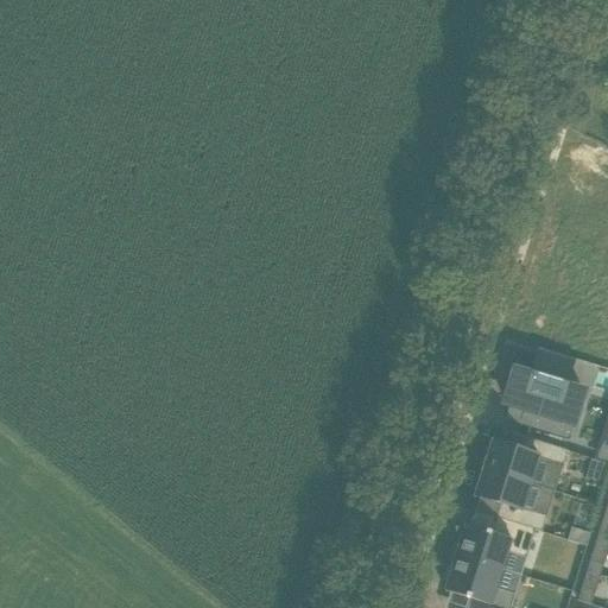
[(514,372),(505,404),(510,405),(527,411),(523,426),(567,441),(572,425),(582,393),(563,387),(570,367),(571,367),(572,365),(538,354),(531,377),(514,372)]
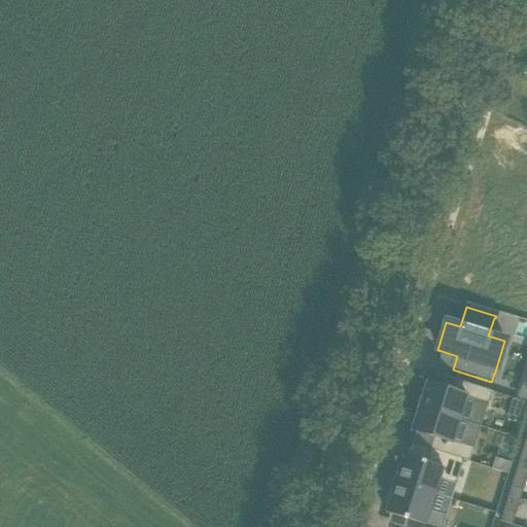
[(513,348),(526,352),(526,322),(522,321),(513,348)]
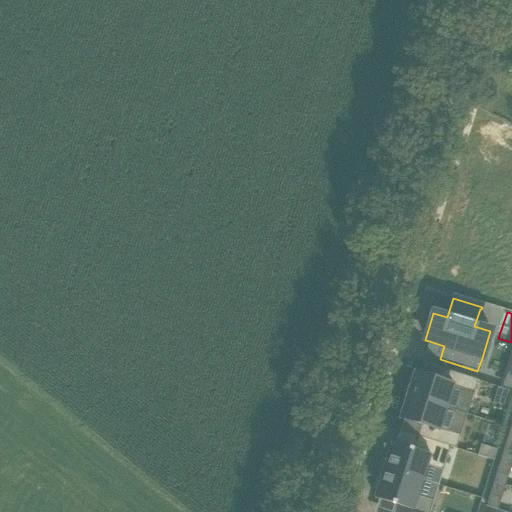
[(408,388),(406,396),(406,397),(407,396),(445,408),(452,387),(473,394),(477,380),(441,369),(437,380),(418,374),(414,373),(409,388),(408,388)]
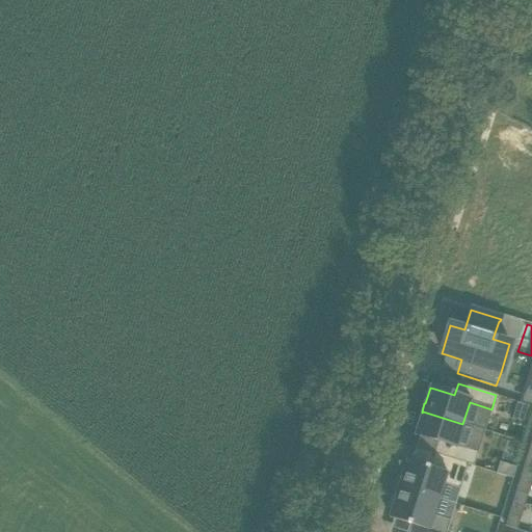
[(531,391),(524,389),(520,402),(531,405),(531,391)]
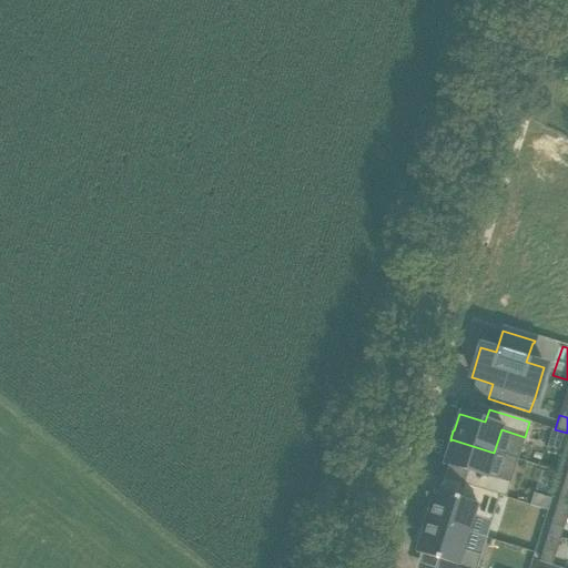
[(551,430),(547,445),(563,449),(567,436),(551,430)]
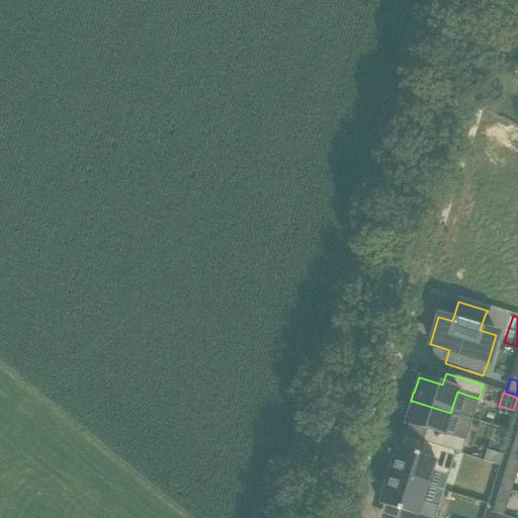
[(408,403),(403,416),(406,417),(405,423),(408,425),(425,430),(422,442),(455,452),(460,454),(465,440),(444,433),(450,413),(412,401),(411,402),(411,404),(408,403)]
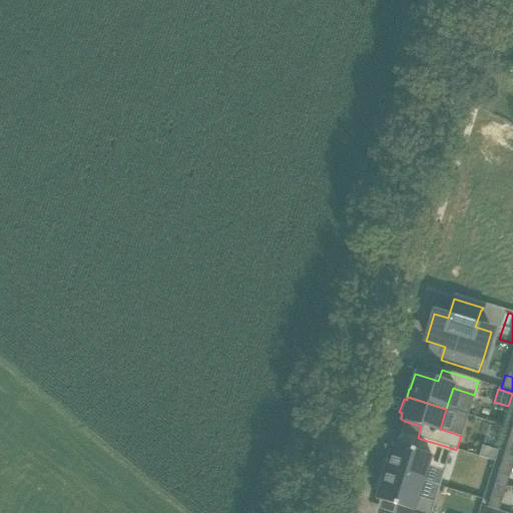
[(393,444),(385,469),(423,481),(428,467),(444,472),(451,448),(418,438),(414,451),(396,446),(393,444)]
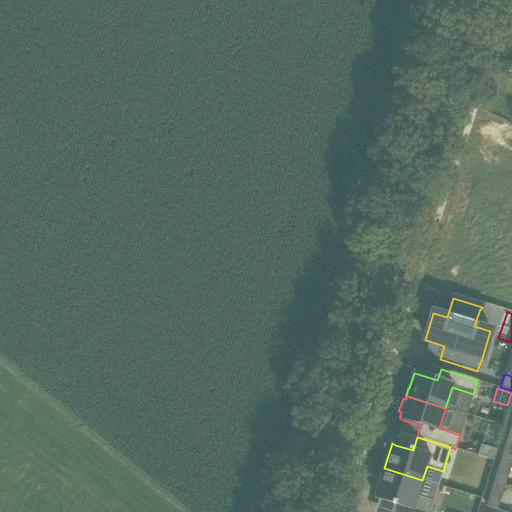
[(481,445),(478,456),(493,461),(497,450),(481,445)]
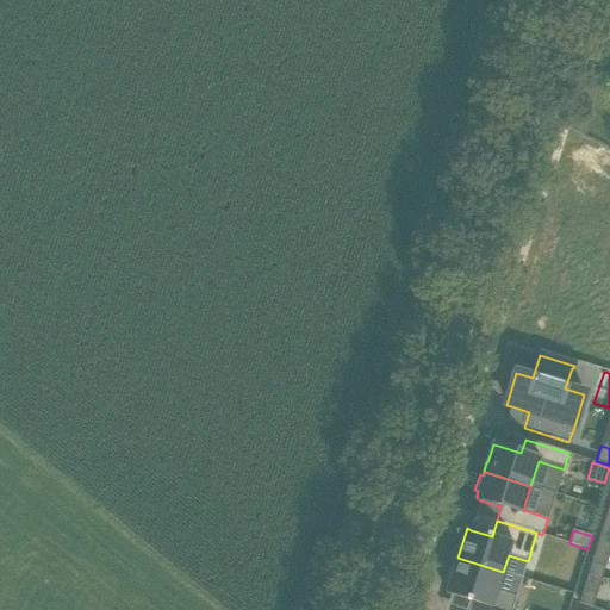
[(609,539),(599,536),(596,549),(609,554),(609,549),(609,539)]
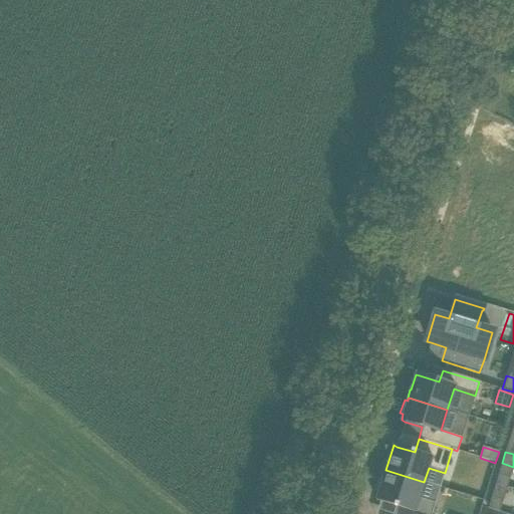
[(513,467),(502,463),(498,474),(510,478),(513,467)]
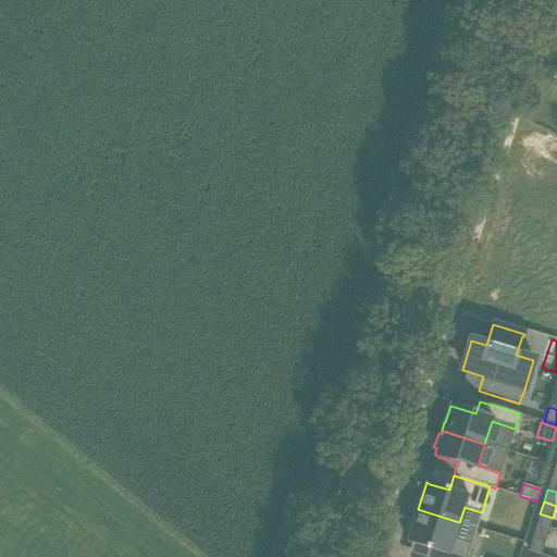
[(418,509),(407,543),(411,544),(430,549),(428,556),(467,556),(471,546),(454,541),(459,522),(418,509)]
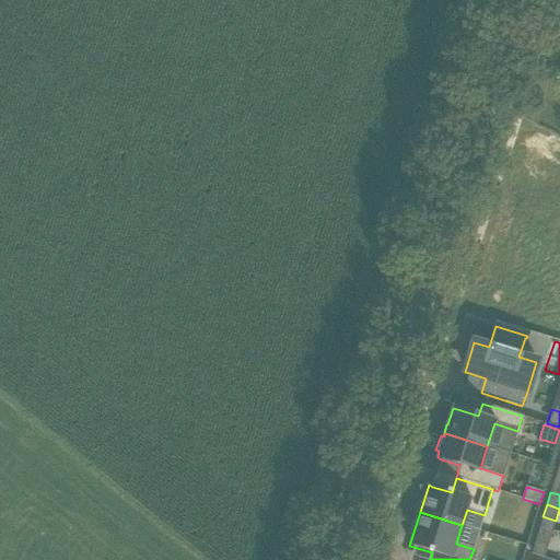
[(532,553),(544,558),(552,531),(539,527),(532,553)]
